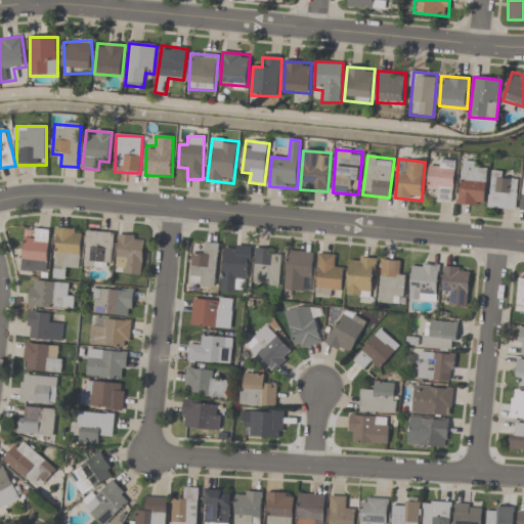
[(437,202),(452,204),(457,162),(439,160),(438,163),(431,162),(428,189),(439,190),(437,202)]
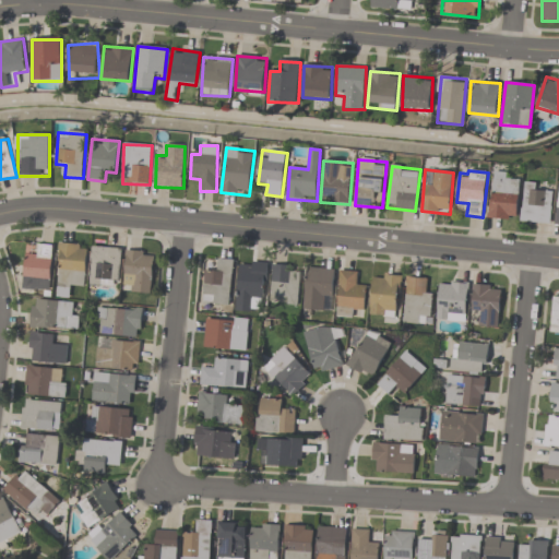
[(490,219),(518,221),(520,176),(492,174),(490,219)]
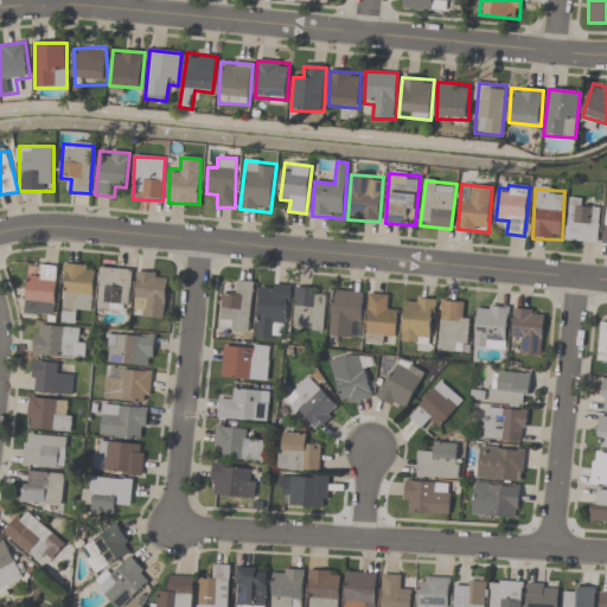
[(598,243),(601,204),(568,202),(566,242),(598,243)]
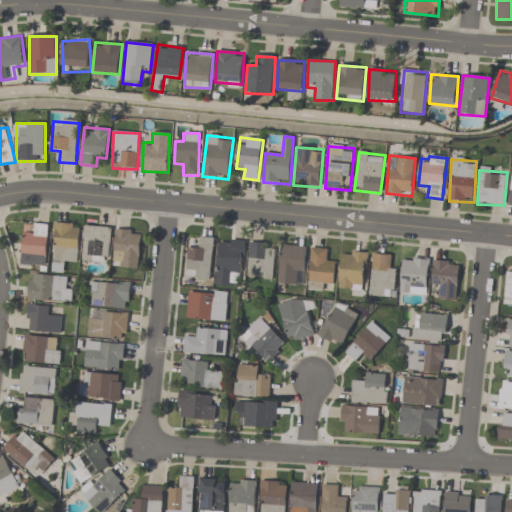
[(76,263),(80,225),(55,223),(51,261),(76,263)]
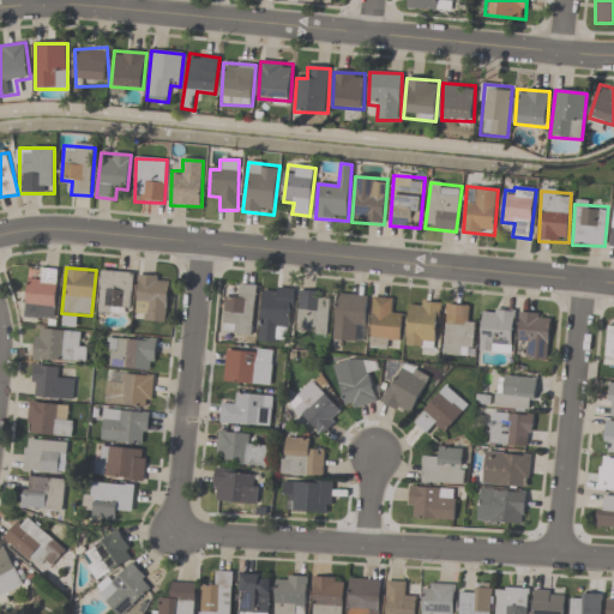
[(56,269),(26,269),(25,319),(56,319),(56,269)]
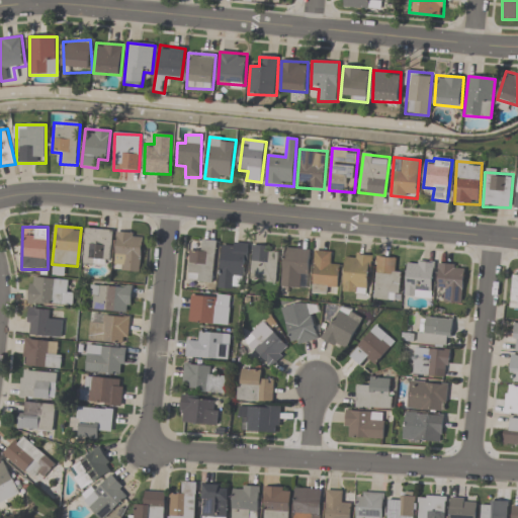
[(111,231),(85,229),(82,264),(109,266),(111,231)]
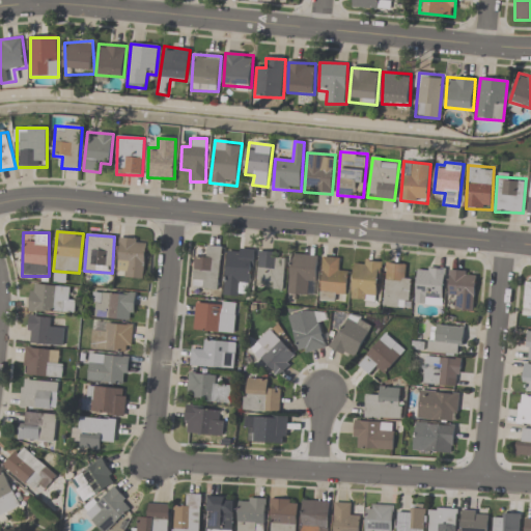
[(126,266),(124,278),(142,279),(146,241),(119,239),(117,266),(126,266)]
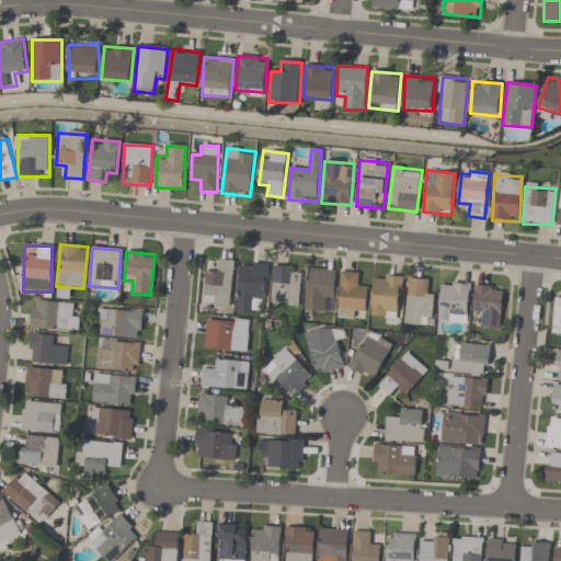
[(230,307),(233,261),(218,261),(217,272),(204,271),(203,306),(230,307)]
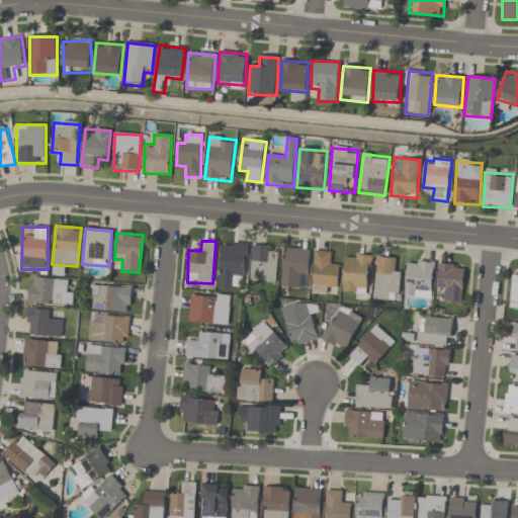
[(248,244),(221,242),(218,287),(244,290),(248,244)]
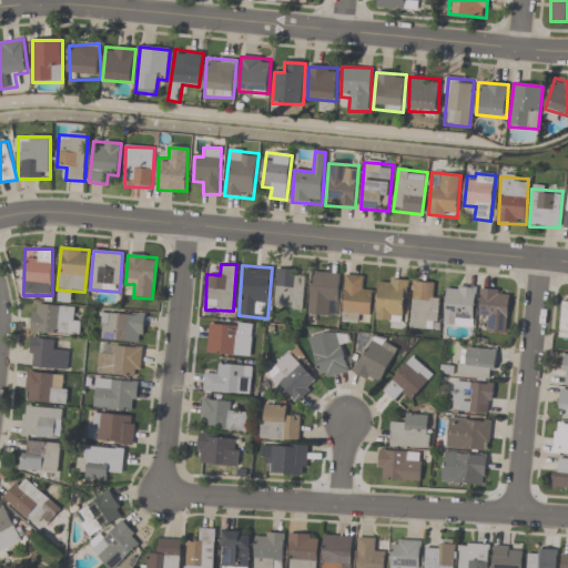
[(306,272),(277,269),(273,308),(302,311),(306,272)]
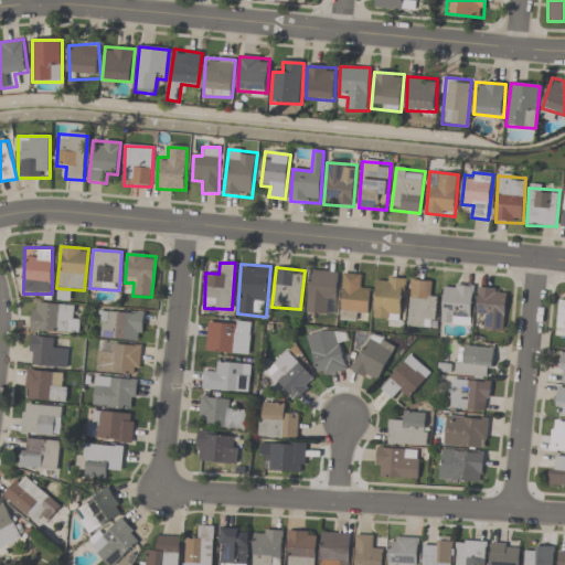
[(305,313),(333,316),(338,273),(309,269),(305,313)]
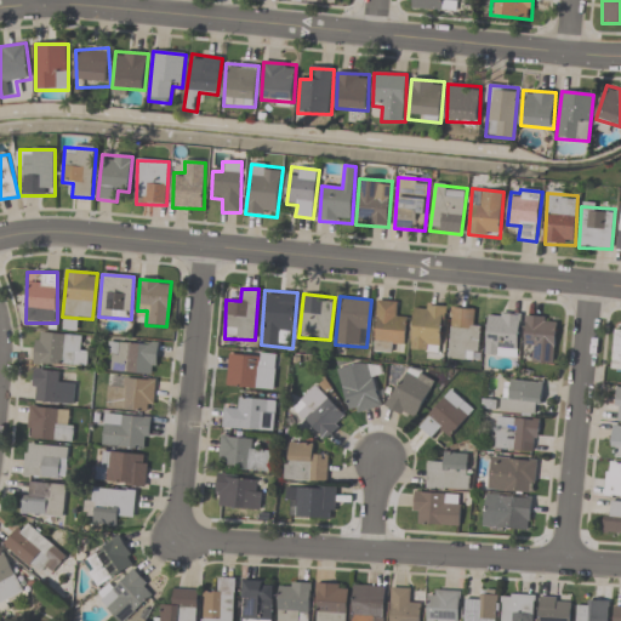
[(374,351),(404,353),(406,315),(397,315),(398,302),(376,301),(374,351)]
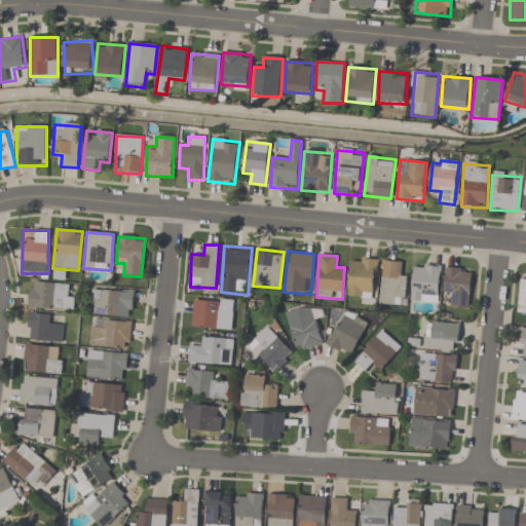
[(376,259),(350,257),(347,296),(373,298),(376,259)]
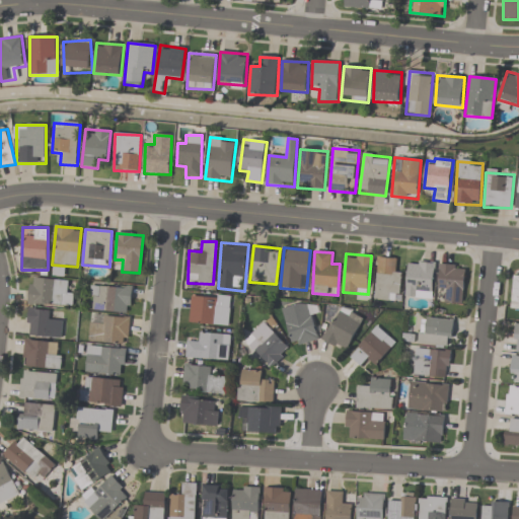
[(374,299),(397,301),(401,260),(377,257),(374,299)]
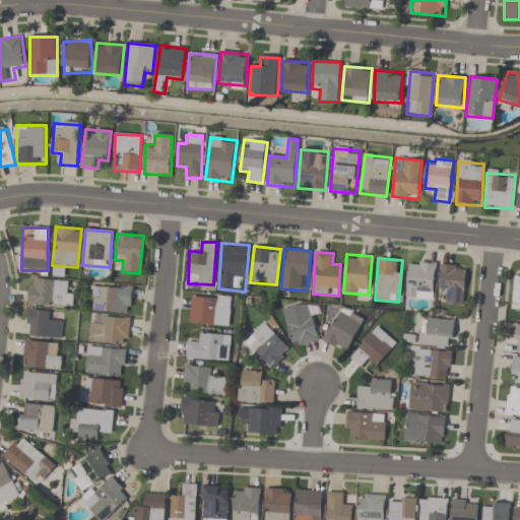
[(433,301),(437,264),(409,261),(405,298),(433,301)]
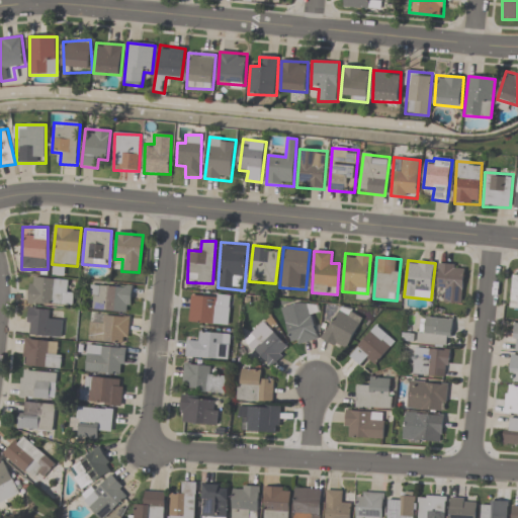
[(464,265),(438,264),(436,291),(444,291),(443,304),(461,305),(464,265)]
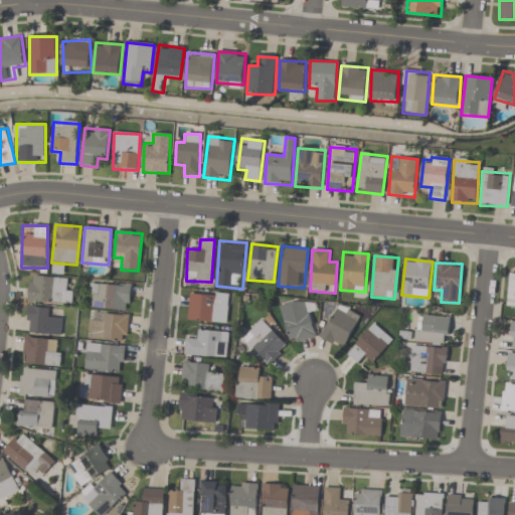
[(514,270),(509,270),(506,307),(514,307),(514,270)]
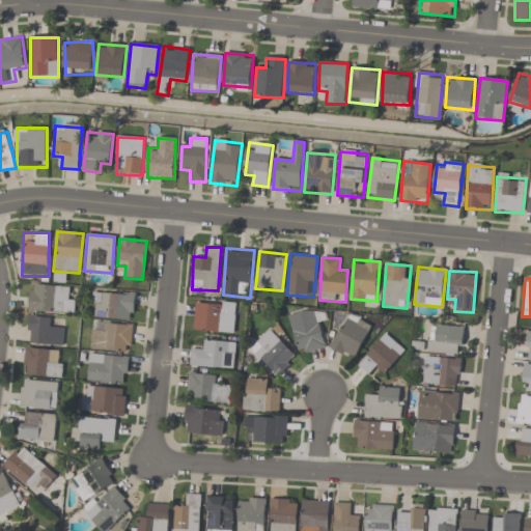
[(67,298),(68,286),(30,285),(28,312),(74,314),(75,299),(67,298)]
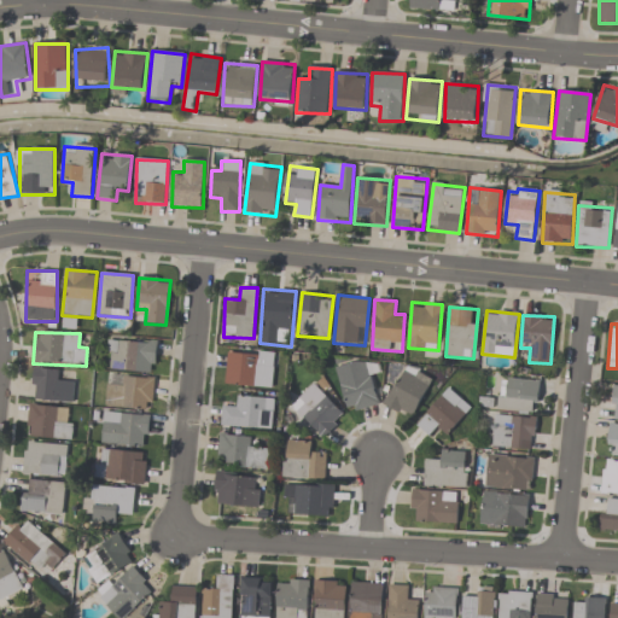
[(108,371),(155,373),(157,342),(109,339),(108,371)]
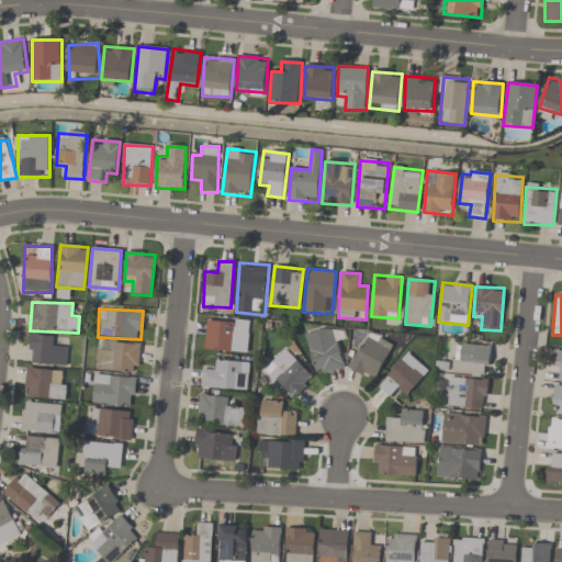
[(249,323),(208,317),(203,349),(246,353),(249,323)]
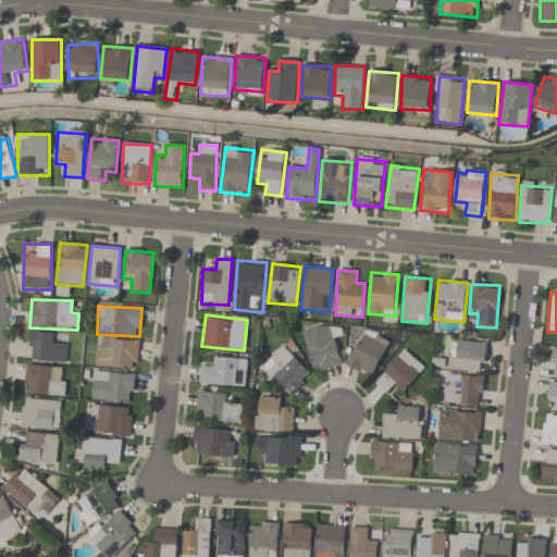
[(339,366),(331,323),(302,329),(311,372),(339,366)]
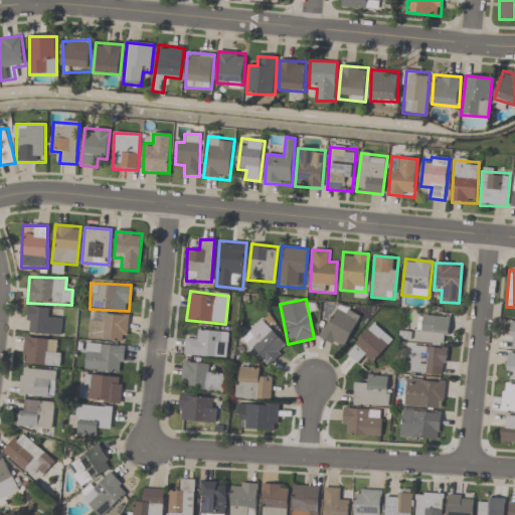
[(320,337),(343,350),(361,317),(338,305),(320,337)]
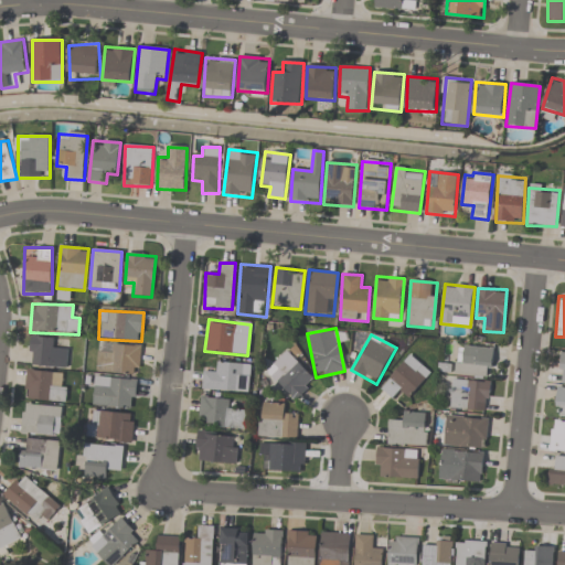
[(61,339),(31,337),(28,365),(66,369),(68,349),(60,349),(61,339)]
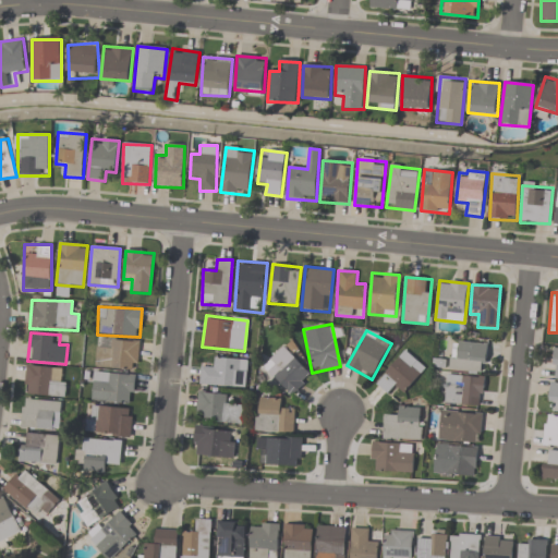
[(136,371),(138,341),(96,339),(94,368),(136,371)]
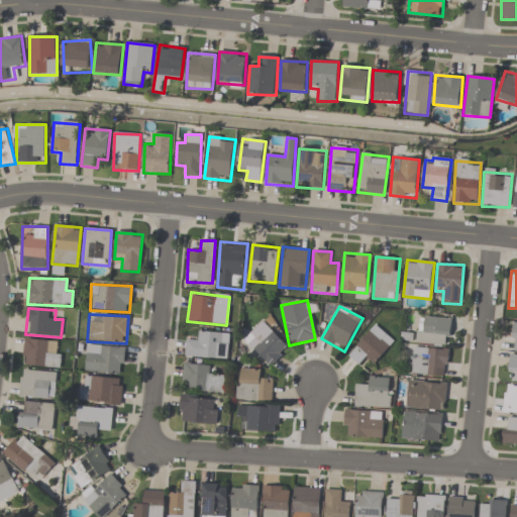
[(450,317),(417,317),(417,345),(450,345),(450,317)]
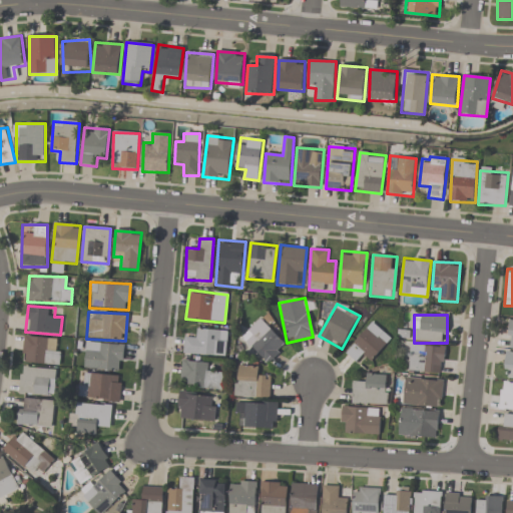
[(268,365),(287,346),(260,319),(240,338),(268,365)]
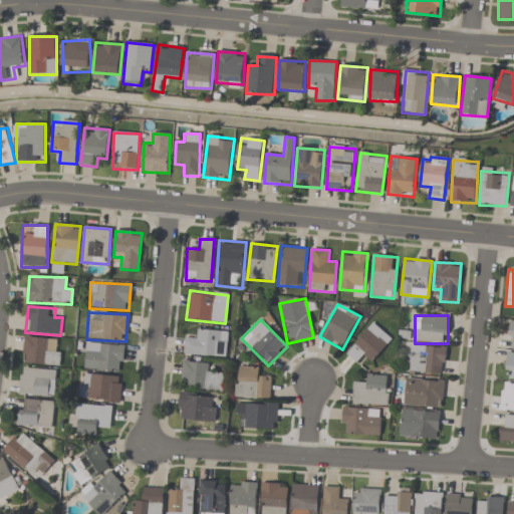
[(363,354),(372,362),(392,340),(372,324),(347,353),(357,361),(363,354)]
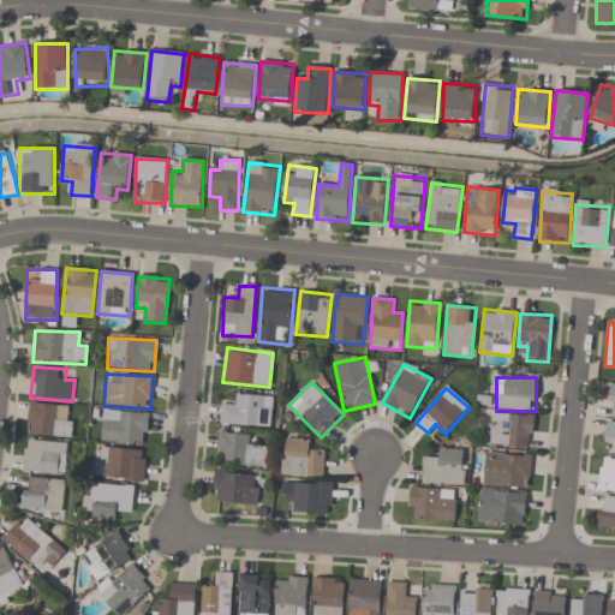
[(273,398),(234,394),(234,405),(221,404),(220,424),(269,428),(273,398)]
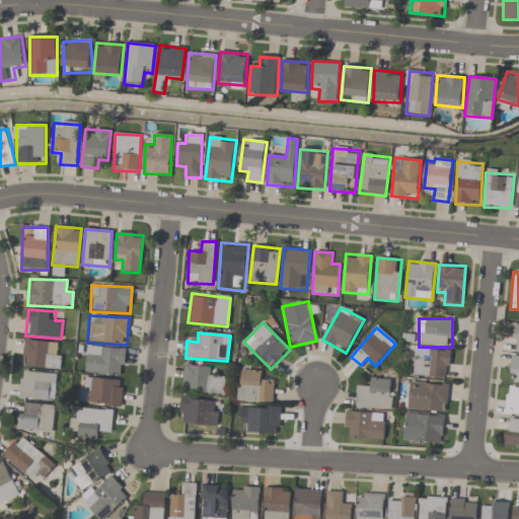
[(60,370),(62,344),(24,341),(22,367),(60,370)]
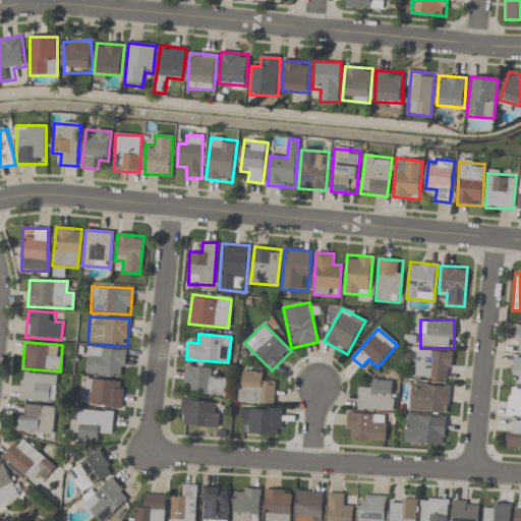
[(85,375),(124,377),(125,351),(87,350),(85,375)]
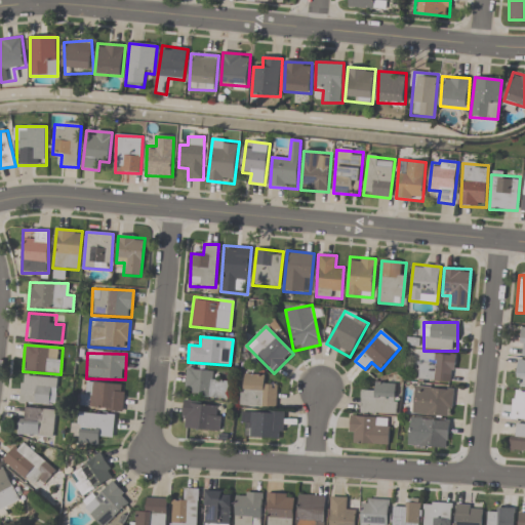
[(452,382),(455,356),(420,353),(417,379),(452,382)]
